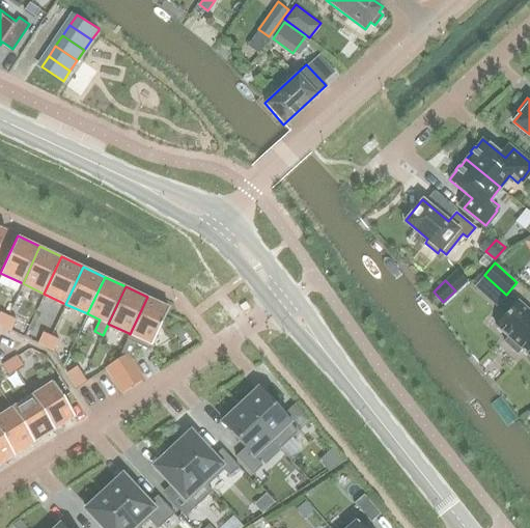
[(147,297),(130,334),(129,333),(127,338),(149,349),(169,307),(147,297)]
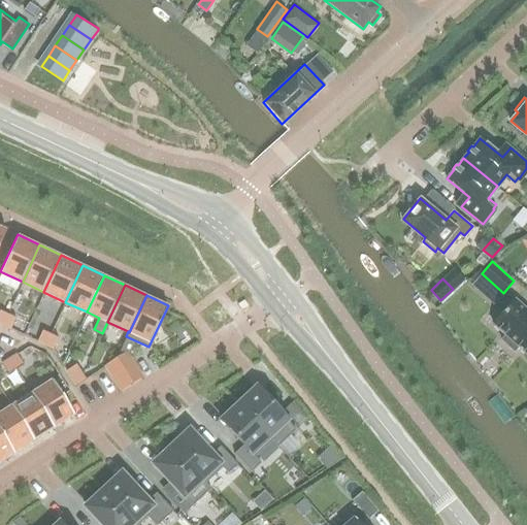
[(519,346),(526,352),(526,308),(516,298),(494,323),(505,334),(502,338),(515,350),(519,346)]
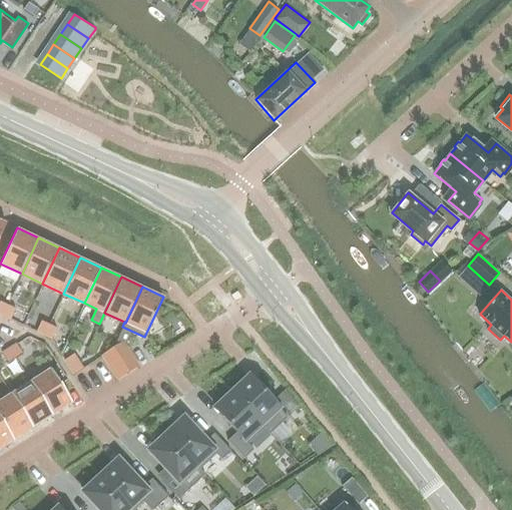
[(0,301),(0,312),(3,314),(8,303),(1,300),(0,301)]
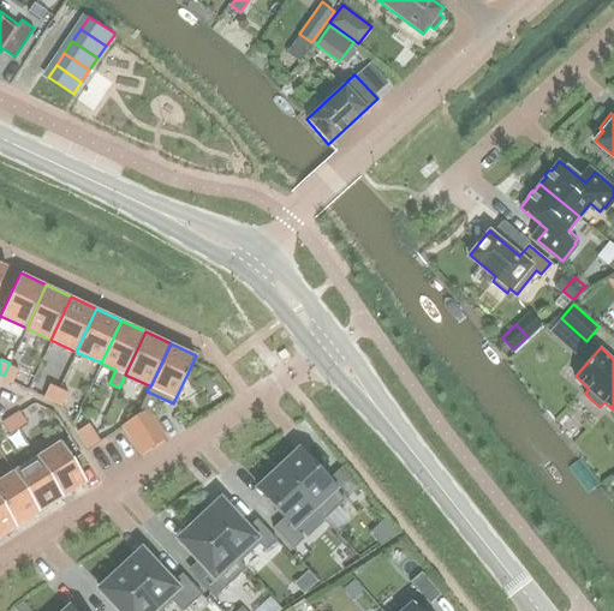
[(10,363),(4,376),(13,381),(19,367),(10,363)]
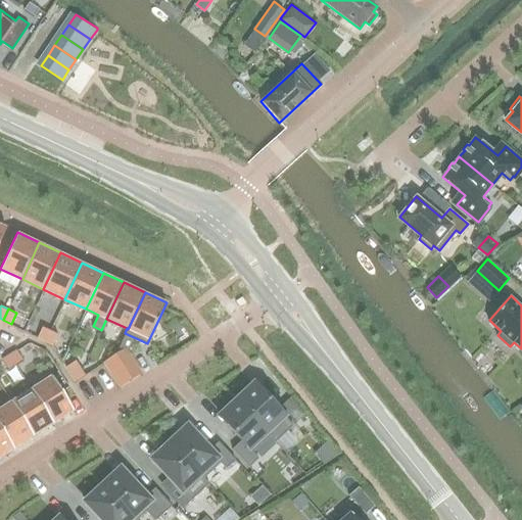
[(38,336),(45,340),(50,329),(43,325),(38,336)]
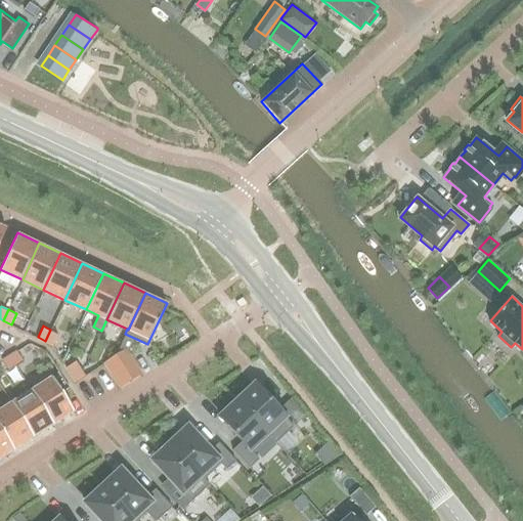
[(58,333),(50,330),(45,341),(53,344),(58,333)]
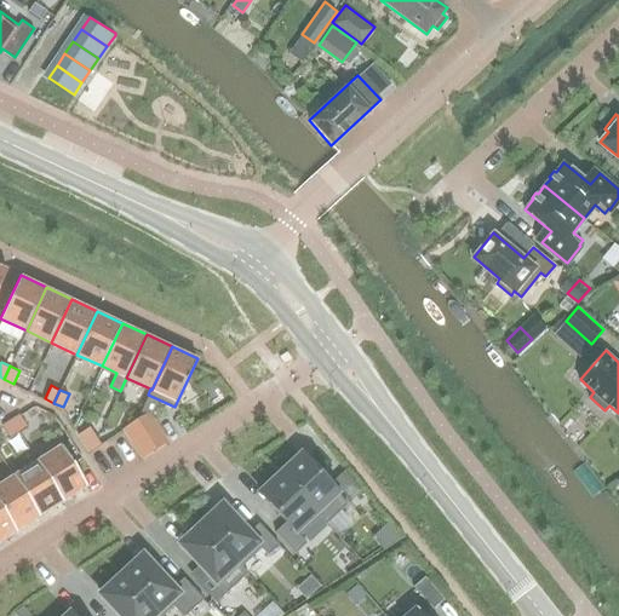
[(137,419),(155,449),(168,442),(150,412),(137,419)]
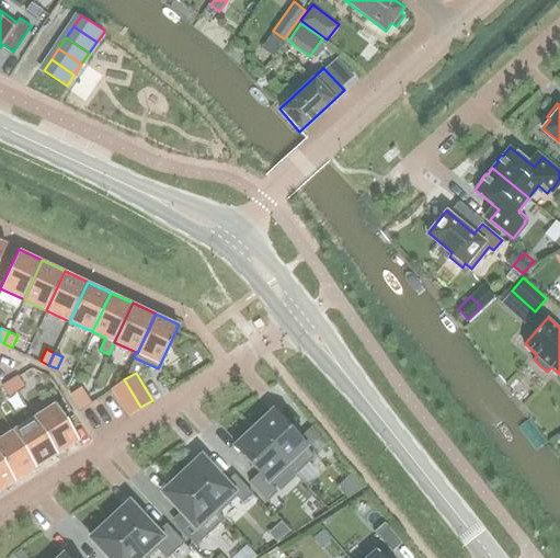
[(18,390),(25,386),(18,374),(10,379),(18,390)]
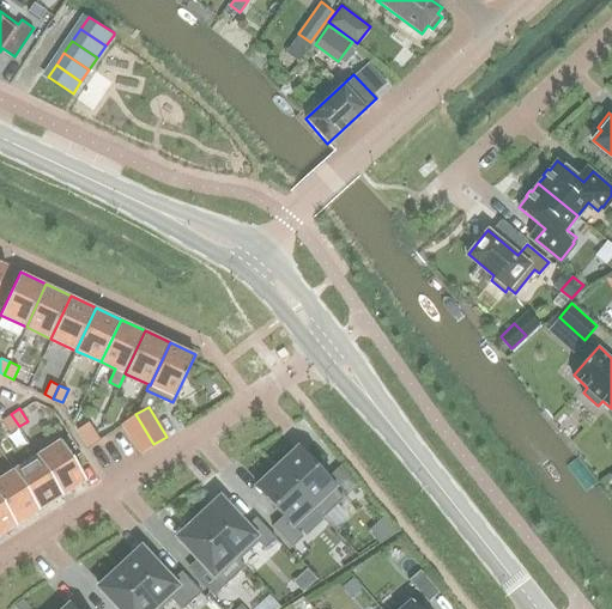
[(11,431),(19,426),(11,414),(2,419),(11,431)]
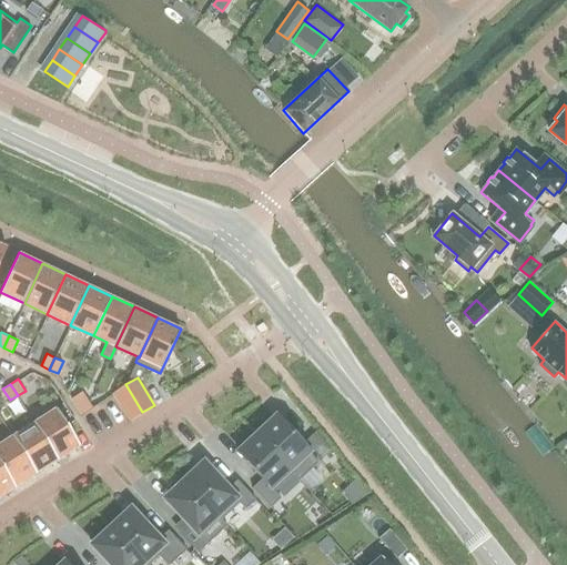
[(130,420),(142,412),(125,384),(113,392),(130,420)]
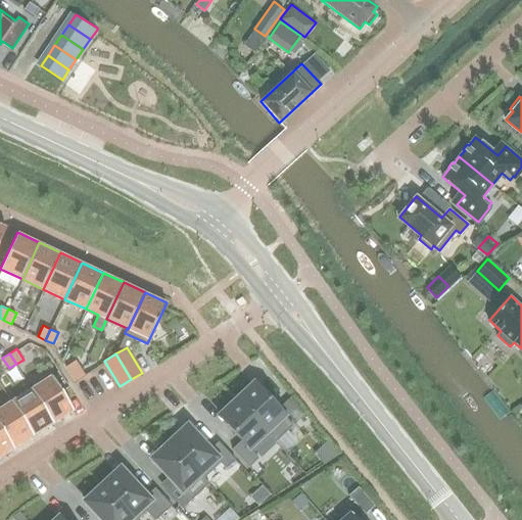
[(70,373),(81,366),(77,359),(66,366),(70,373)]
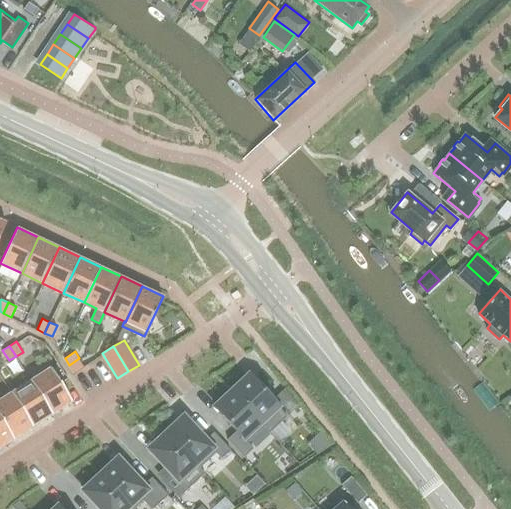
[(69,365),(74,372),(84,365),(79,358),(69,365)]
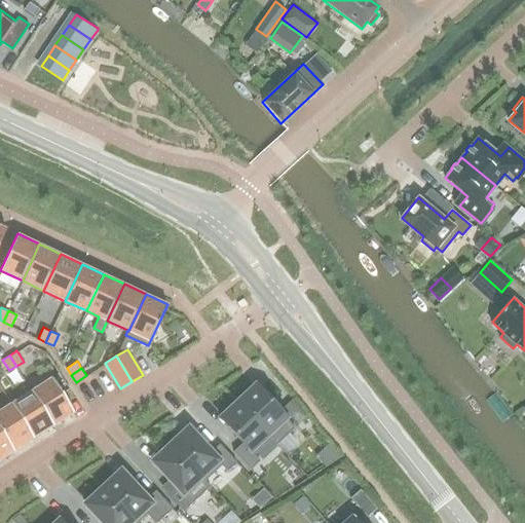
[(32,390),(53,424),(74,412),(52,377),(32,390)]
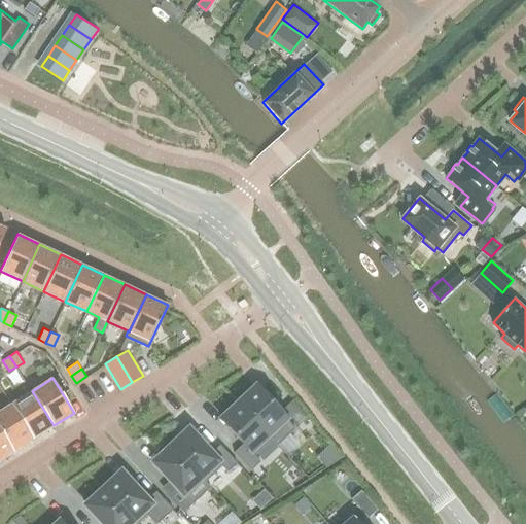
[(269,434),(278,444),(295,427),(256,385),(239,402),(269,434)]
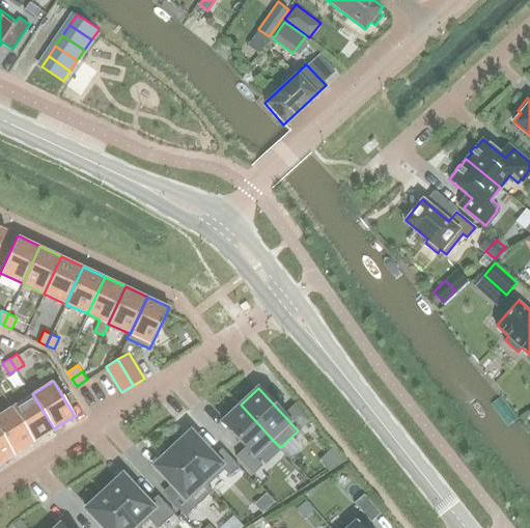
[(54,428),(32,394),(12,407),(34,441),(54,428)]
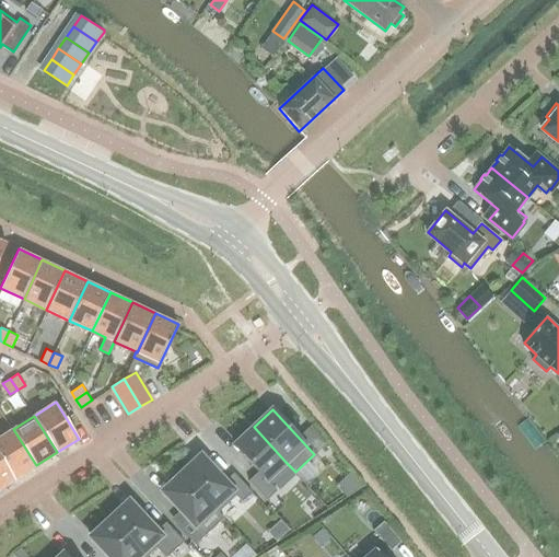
[(328,441),(312,424),(301,433),(317,451),(324,445),(328,441)]
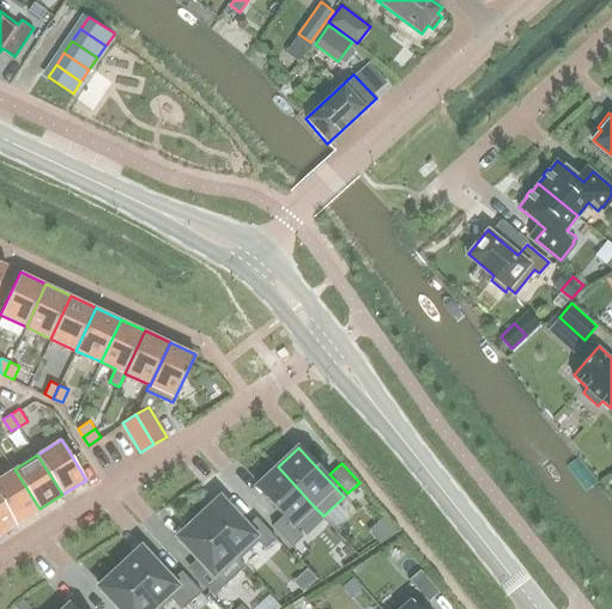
[(313,505),(278,467),(258,486),(283,515),(273,524),(292,544),(304,534),(294,523),(313,505)]
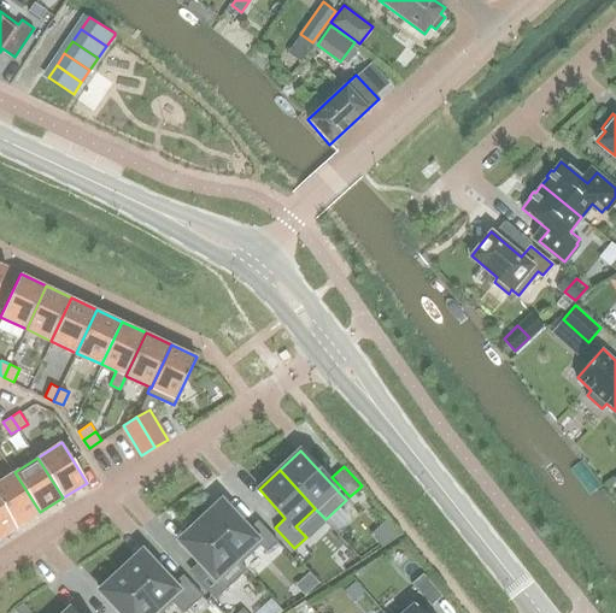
[(40,512),(15,472),(0,481),(0,501),(16,528),(40,512)]
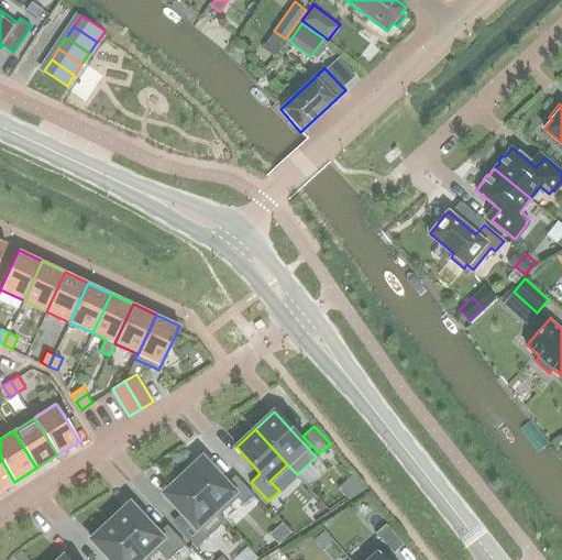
[(0,458),(0,491),(14,482),(0,458)]
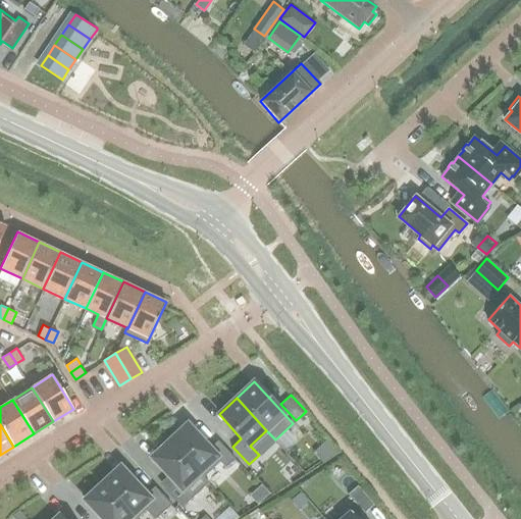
[(204,475),(219,461),(225,466),(235,458),(218,439),(209,448),(188,424),(178,432),(177,430),(168,438),(203,476),(204,475)]
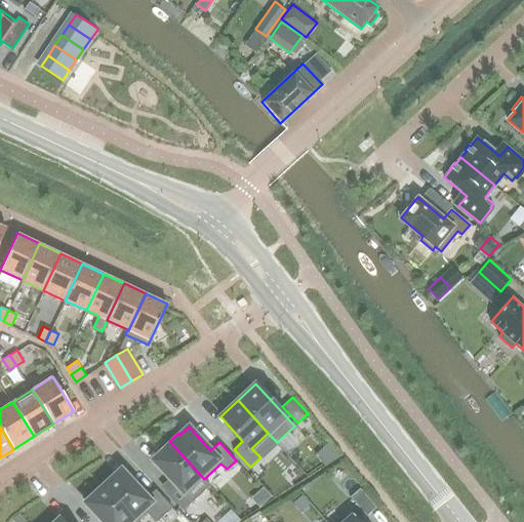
[(204,479),(169,441),(160,450),(161,451),(153,459),(192,502),(210,484),(205,478),(204,479)]
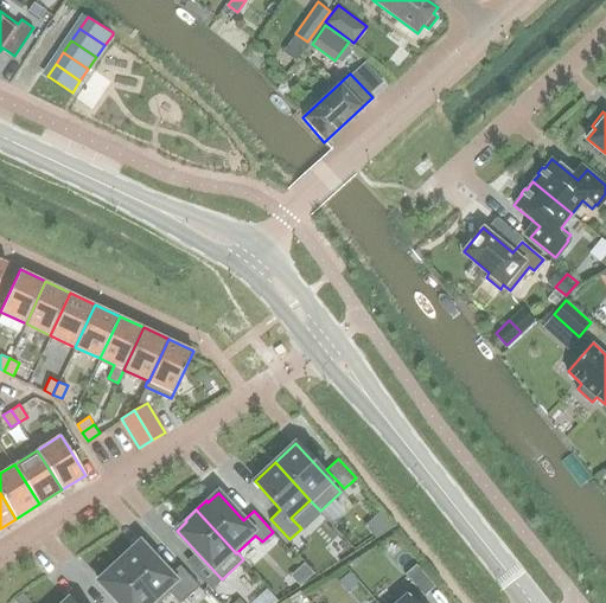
[(159,602),(170,591),(180,602),(199,585),(180,564),(170,573),(140,543),(120,562),(158,602),(159,602)]
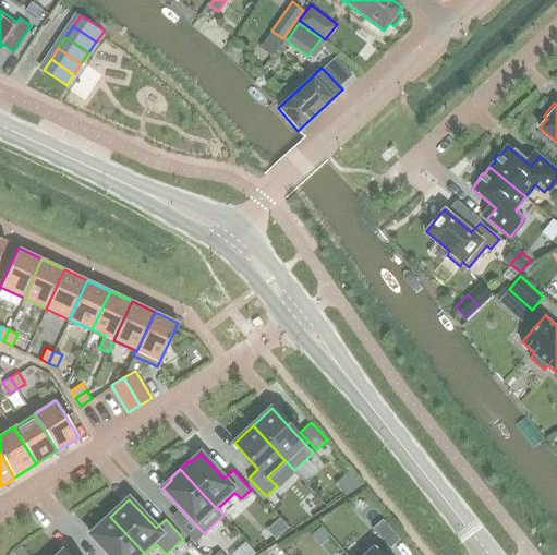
[(110,517),(92,534),(110,554),(146,554),(145,554),(110,517)]
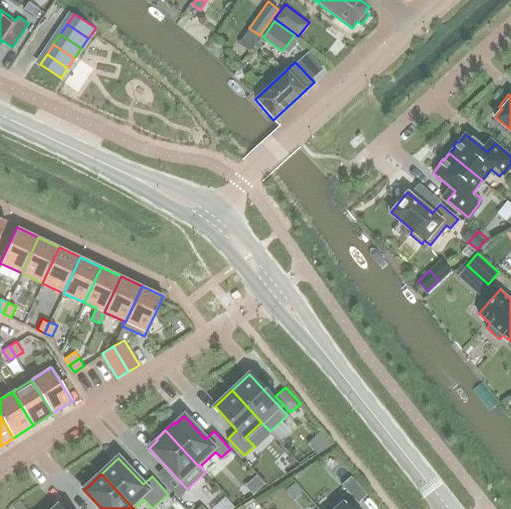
[(367,494),(351,475),(342,483),(358,502),(367,494)]
